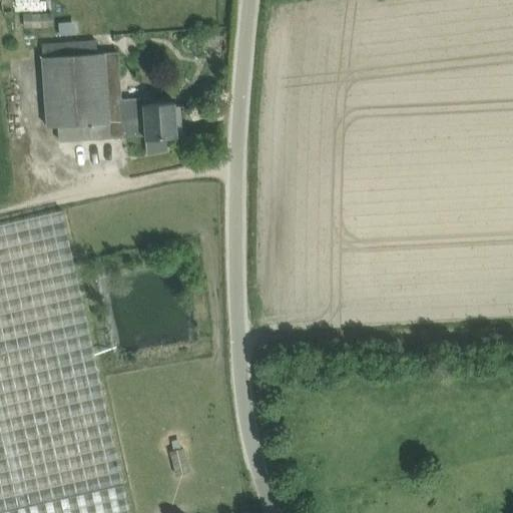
[(25,27),(37,27),(53,27),(53,11),(25,11),(25,27)]
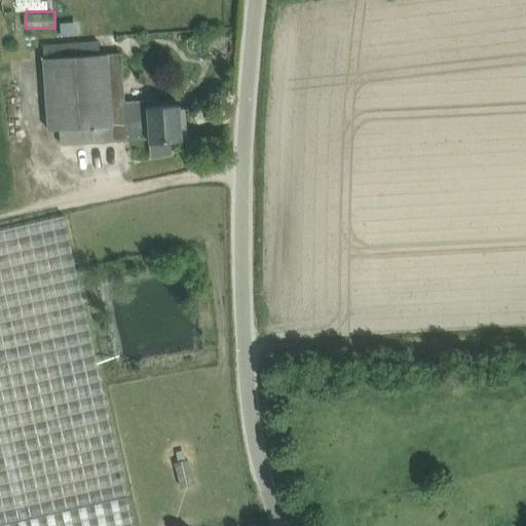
[(74,34),(73,22),(60,23),(61,35),(74,34)]
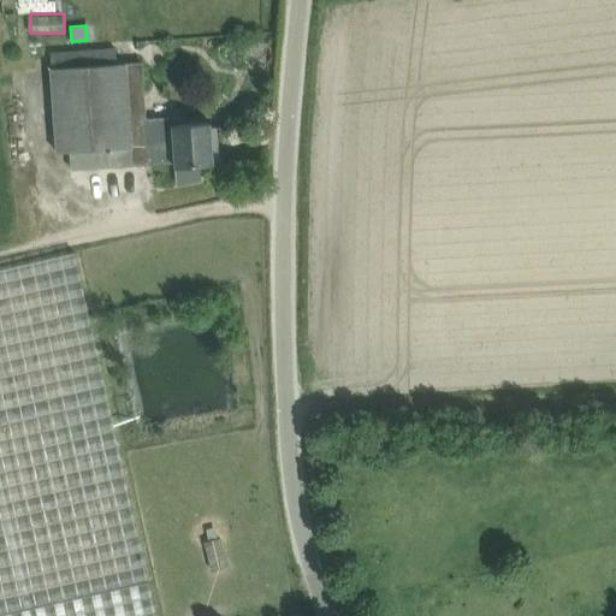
[(211,123),(176,125),(176,116),(147,119),(142,61),(117,64),(116,49),(51,53),(52,69),(51,69),(57,153),(71,152),(72,169),(176,161),(176,166),(177,166),(178,184),(201,178),(200,164),(213,164),(213,163),(219,163),(218,143),(212,143),(211,123)]
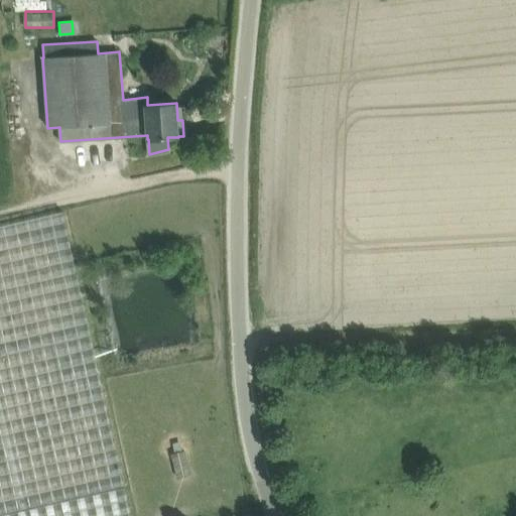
[(131,515),(62,210),(0,223),(0,515),(131,515)]
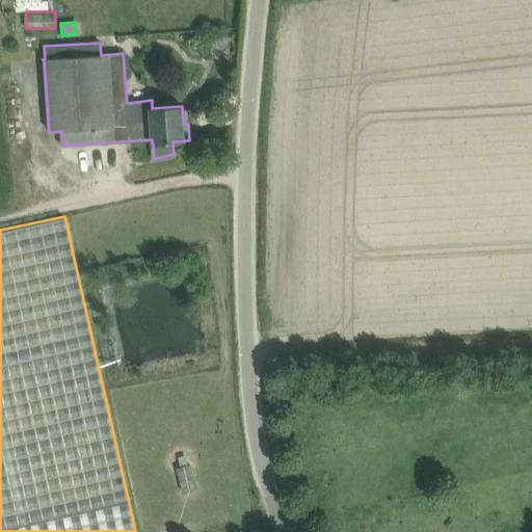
[(196,489),(190,463),(176,467),(182,493),(196,489)]
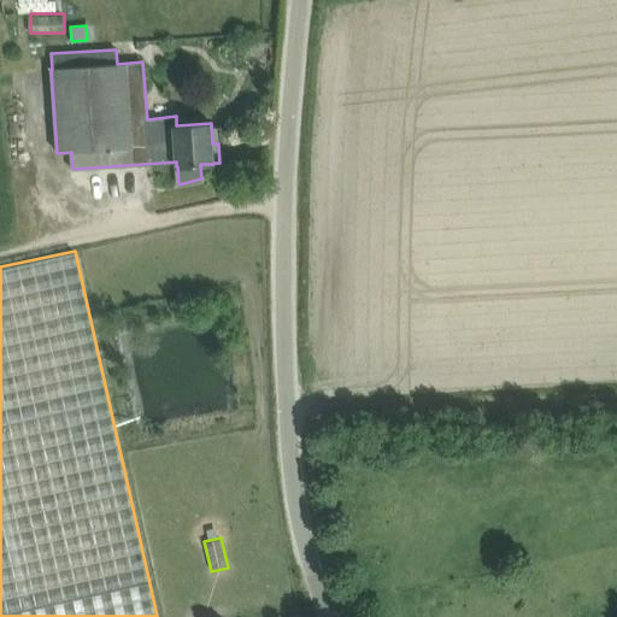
All buildings are outlined.
